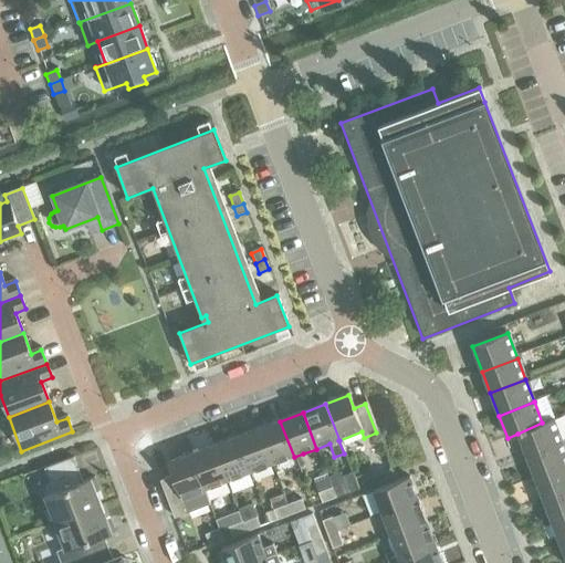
[(526,456),(561,442),(552,419),(542,423),(518,434),(526,456)]
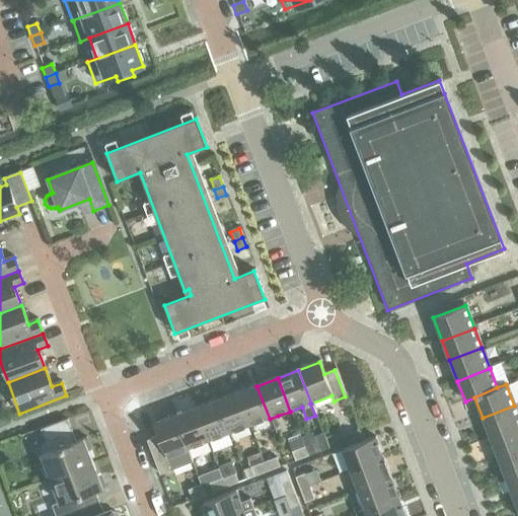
[(236,394),(248,427),(270,419),(256,386),(236,394)]
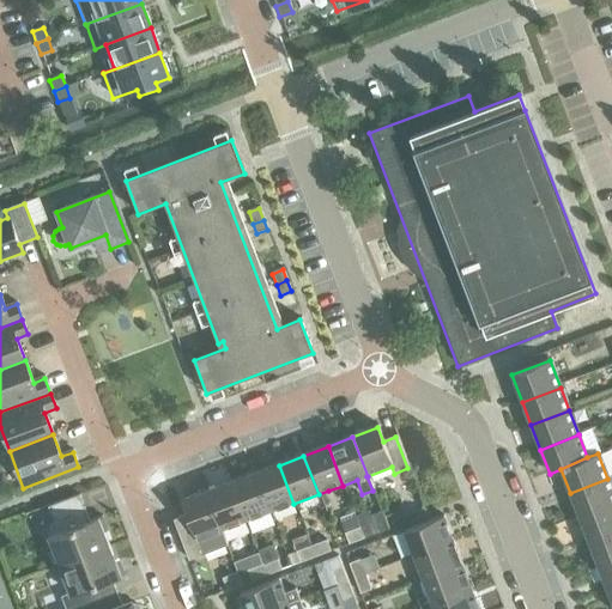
[(270,513),(294,504),(279,466),(255,474),(270,513)]
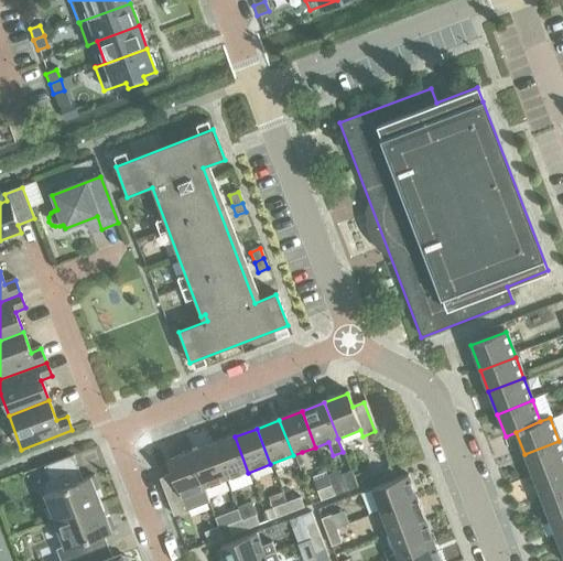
[(226,481),(248,473),(235,437),(213,445),(226,481)]
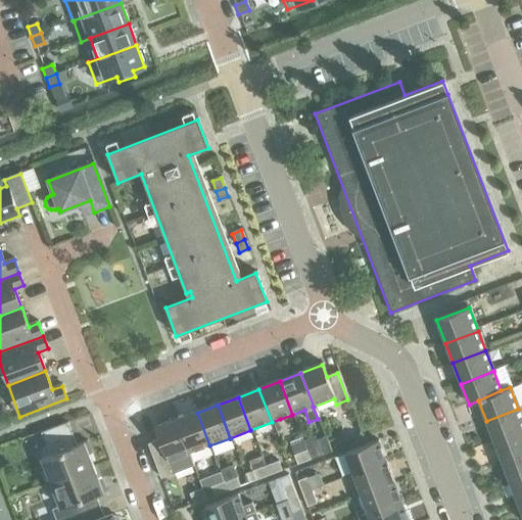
[(494,442),(521,431),(521,418),(518,409),(486,421),(494,442)]
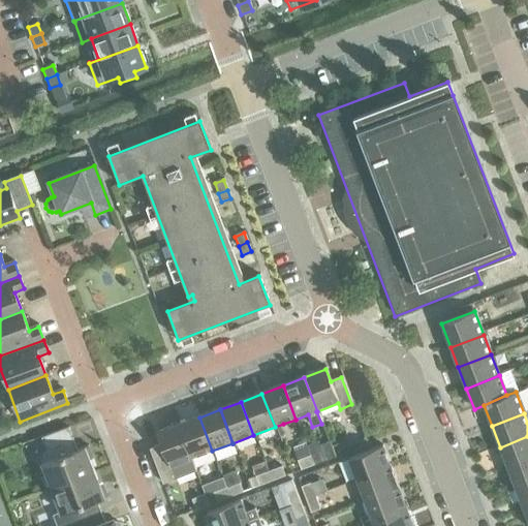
[(178,426),(191,459),(212,451),(199,418),(178,426)]
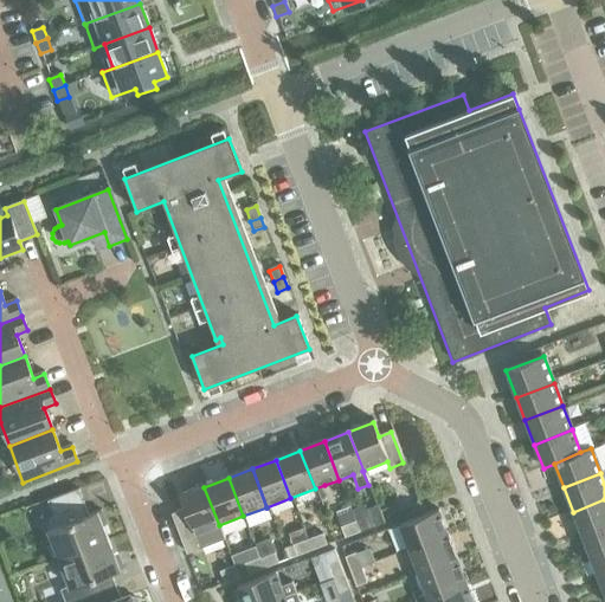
[(185,511),(171,516),(186,556),(225,541),(219,525),(204,487),(179,497),(185,511)]
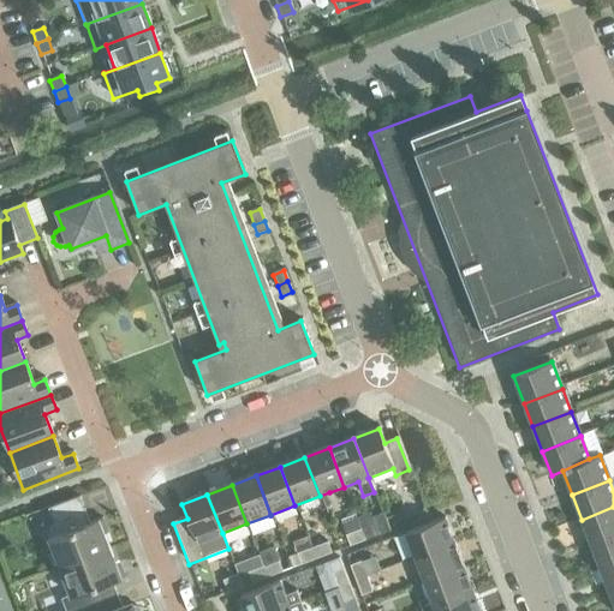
[(79,498),(47,509),(53,525),(51,526),(48,529),(47,533),(48,537),(60,569),(109,550),(101,528),(105,527),(102,520),(89,525),(79,498)]
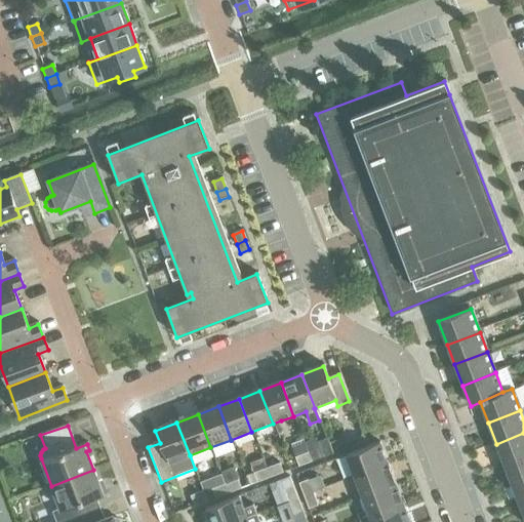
[(505,465),(523,456),(523,433),(496,444),(505,465)]
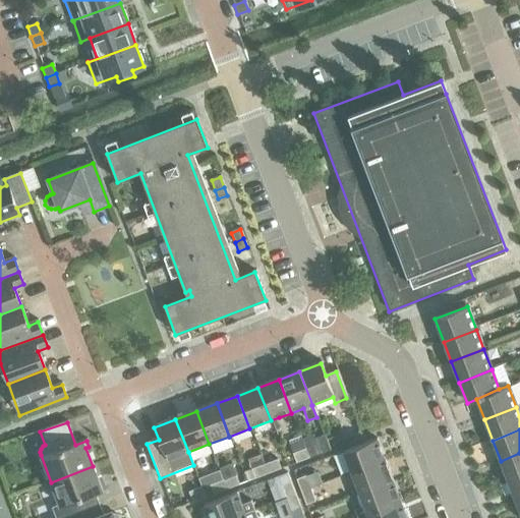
[(351,473),(385,461),(377,440),(343,452),(351,473)]
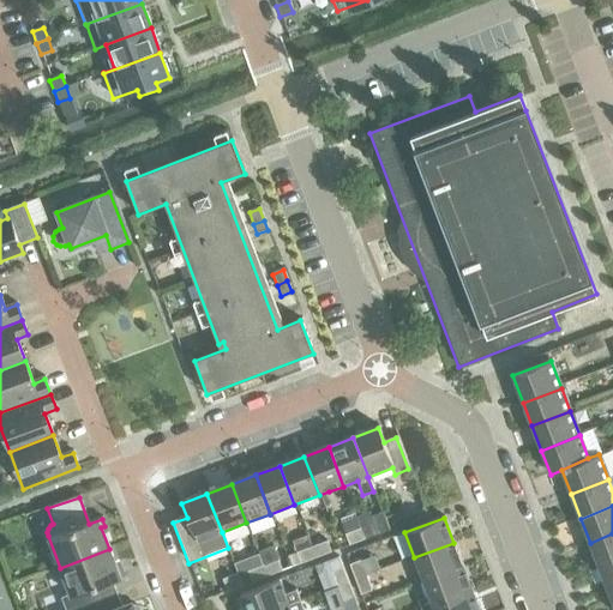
[(360,530),(364,541),(379,535),(374,524),(360,530)]
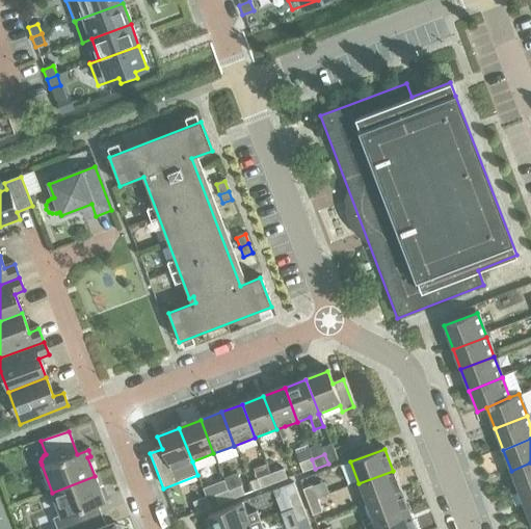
[(312,459),(297,465),(301,474),(315,469),(312,459)]
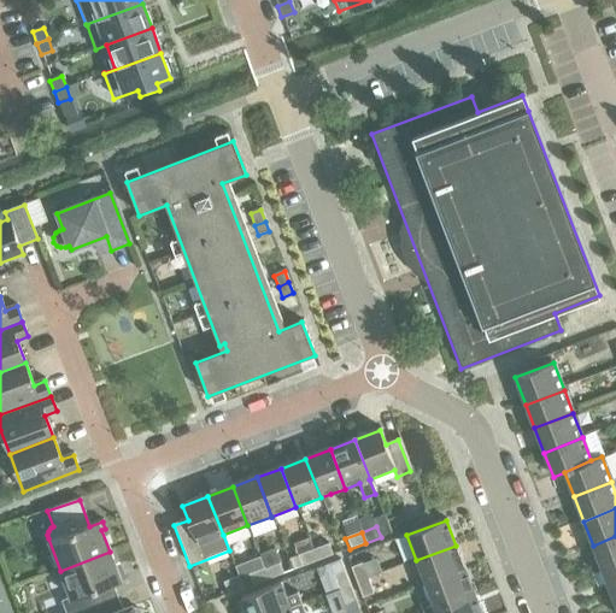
[(603,572),(615,566),(615,536),(593,546),(603,572)]
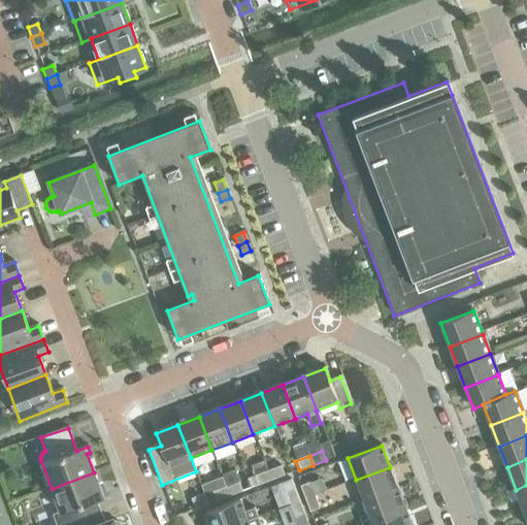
[(263,462),(251,466),(258,486),(269,482),(270,482),(267,471),(263,462)]
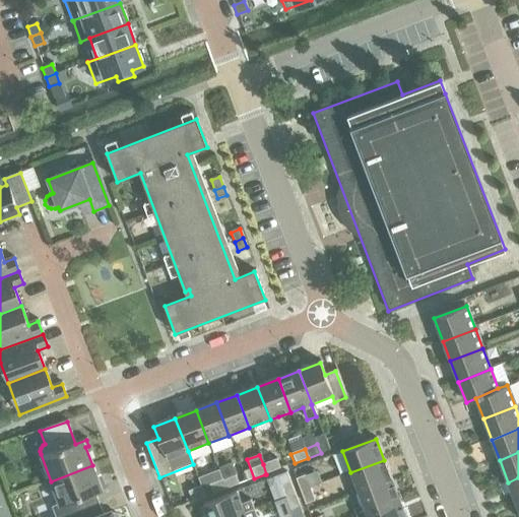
[(263,464),(266,474),(279,468),(276,459),(263,464)]
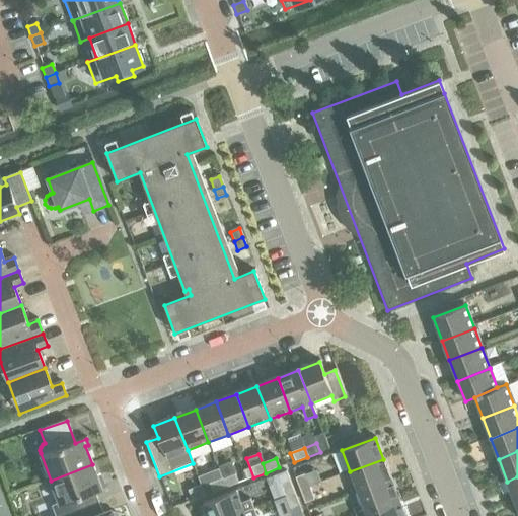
[(358,492),(390,480),(383,459),(350,471),(358,492)]
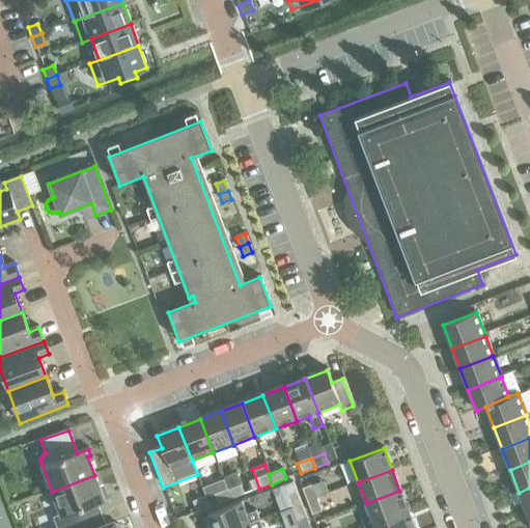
[(67,527),(101,516),(96,503),(107,500),(105,494),(102,495),(94,475),(52,492),(61,516),(53,519),(57,527),(67,527)]
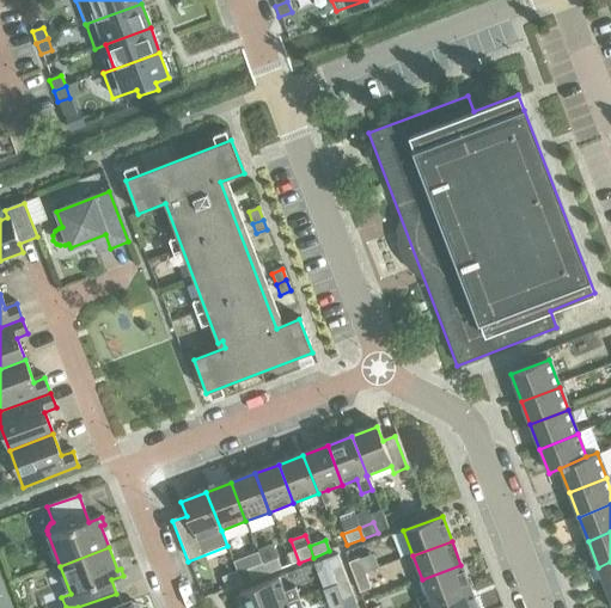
[(411,557),(367,566),(371,583),(415,572),(411,557)]
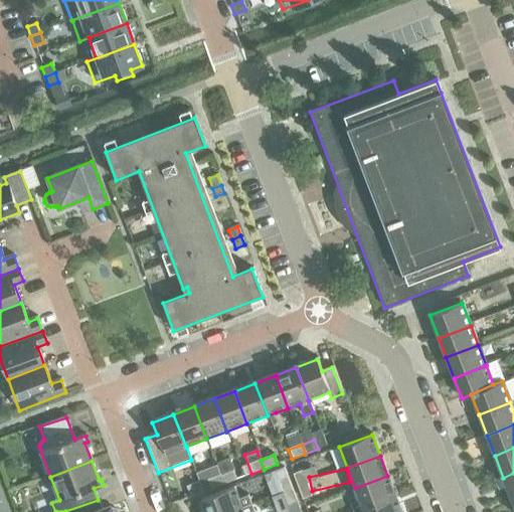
[(220,475),(223,485),(236,480),(232,471),(220,475)]
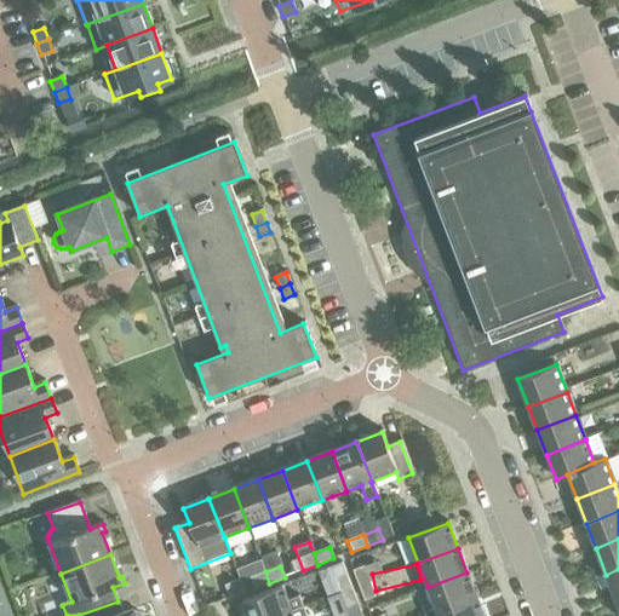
[(359,586),(370,582),(364,566),(353,570),(359,586)]
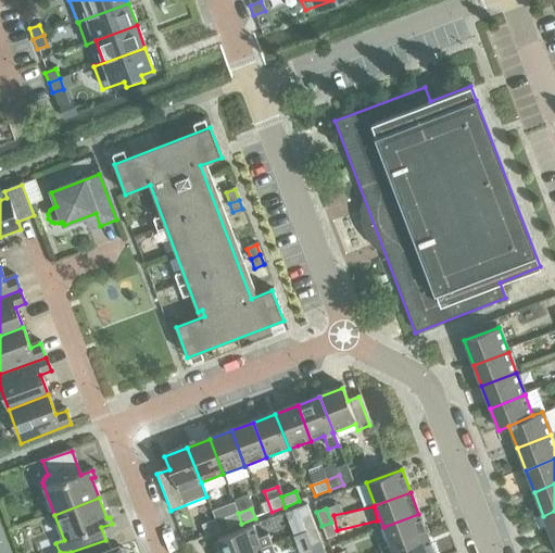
[(551,537),(554,535),(554,511),(543,516),(551,537)]
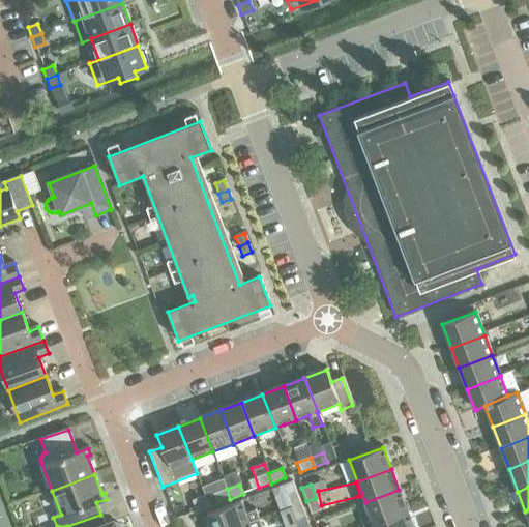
[(216,504),(230,499),(227,489),(213,494),(216,504)]
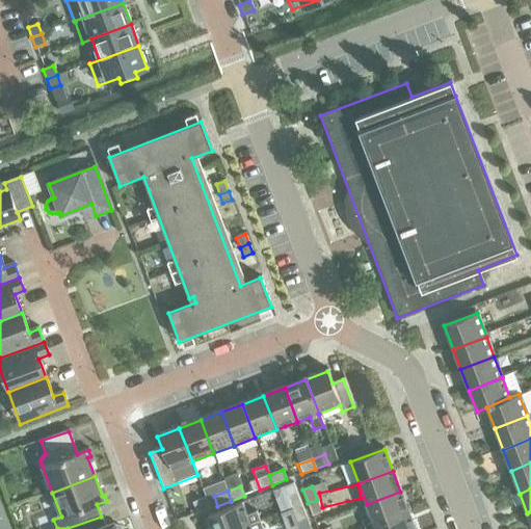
[(372,519),(362,522),(365,528),(368,528),(375,526),(408,512),(400,492),(367,504),(372,519)]
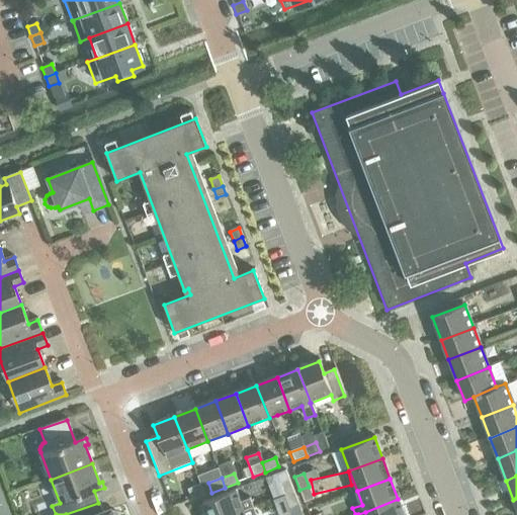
[(284,497),(293,493),(288,480),(279,483),(284,497)]
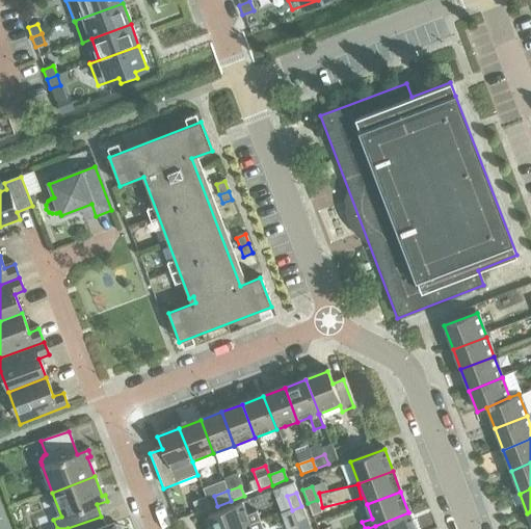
[(210,509),(206,499),(206,498),(192,503),(196,514),(210,509)]
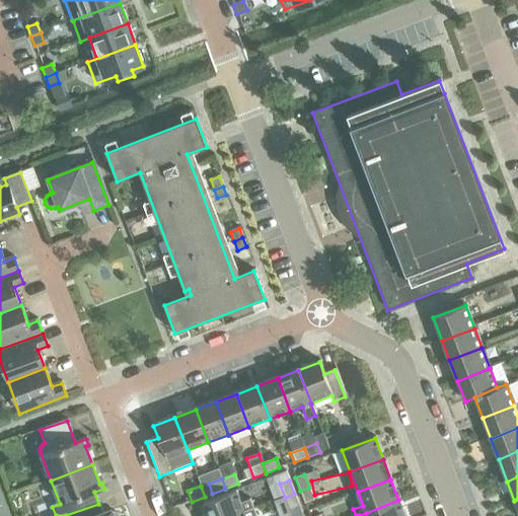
[(309,488),(300,491),(305,504),(313,501),(309,488)]
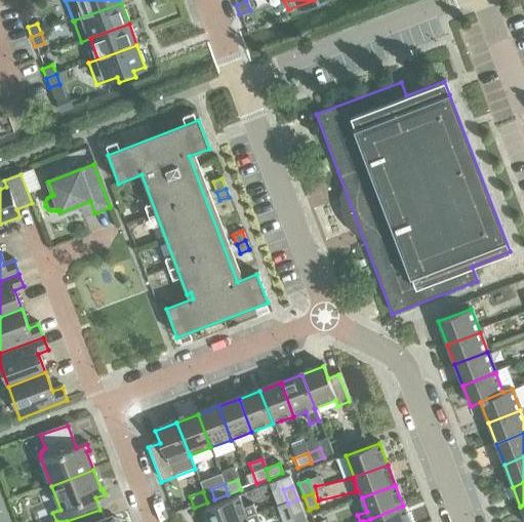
[(205,510),(209,521),(239,521),(255,516),(251,506),(243,509),(238,497),(205,510)]
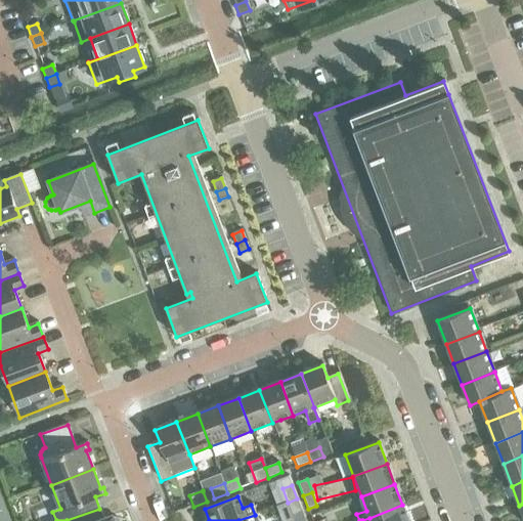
[(292,515),(301,511),(297,498),(288,503),(292,515)]
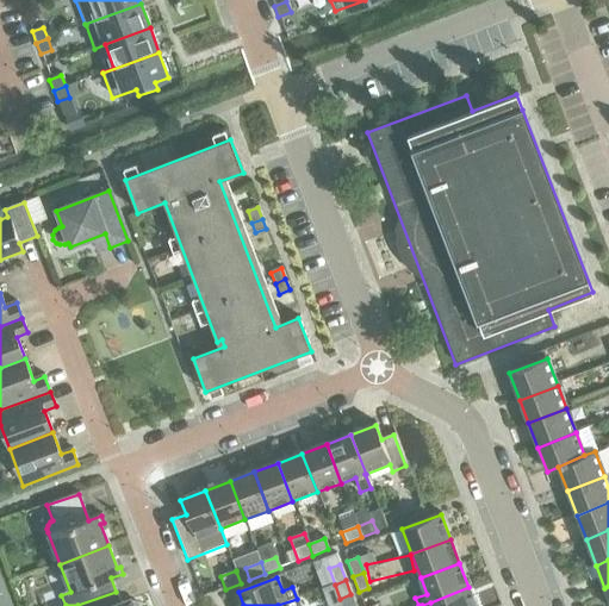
[(430,603),(422,605),(476,605),(468,587),(430,603)]
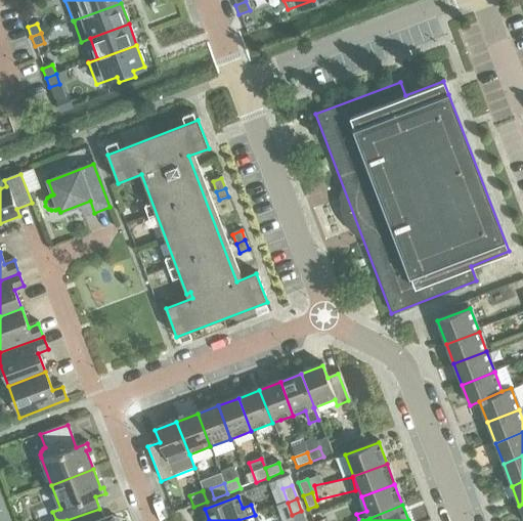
[(118,520),(114,518),(112,519),(112,517),(103,520),(99,509),(67,520),(118,520)]
